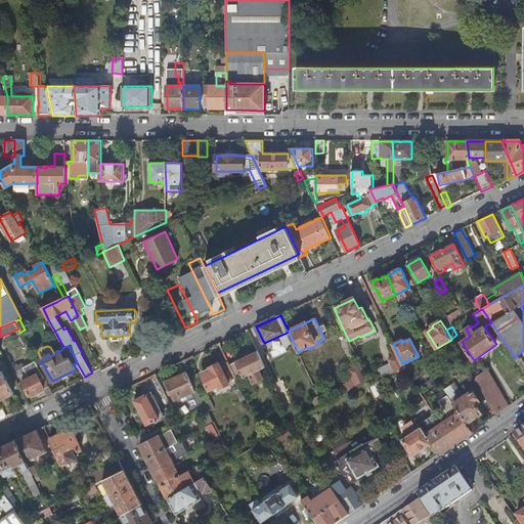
[(263,379),(259,370),(265,367),(258,350),(229,364),(235,377),(237,381),(250,375),(254,383),(263,379)]
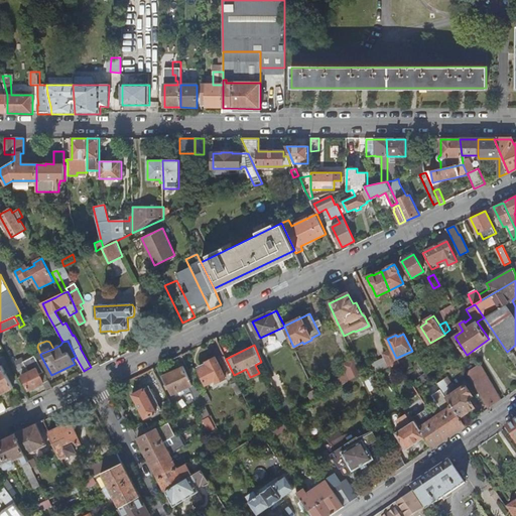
[(305,360),(300,349),(296,351),(301,362),(305,360)]
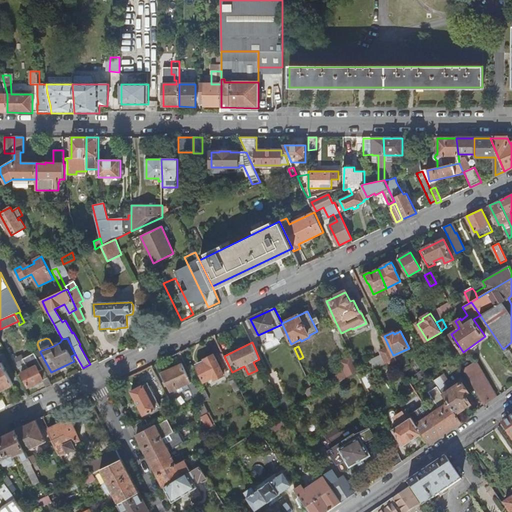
[(393,355),(389,347),(380,351),(382,355),(386,365),(396,361),(393,355)]
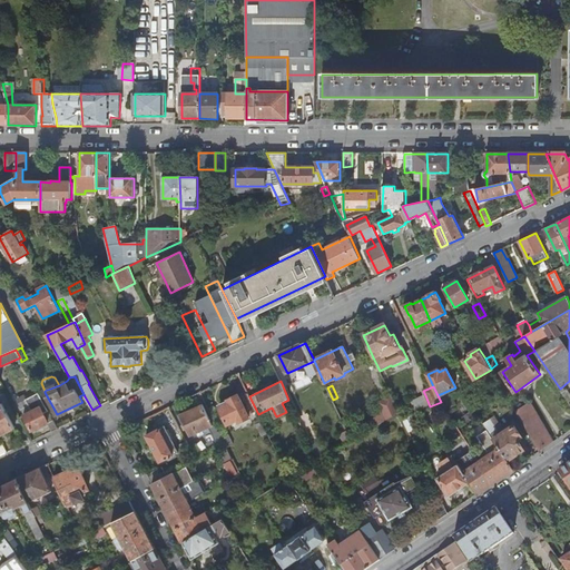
[(53,431),(58,429),(39,393),(27,399),(33,411),(25,415),(32,431),(42,425),(48,422),(53,431)]
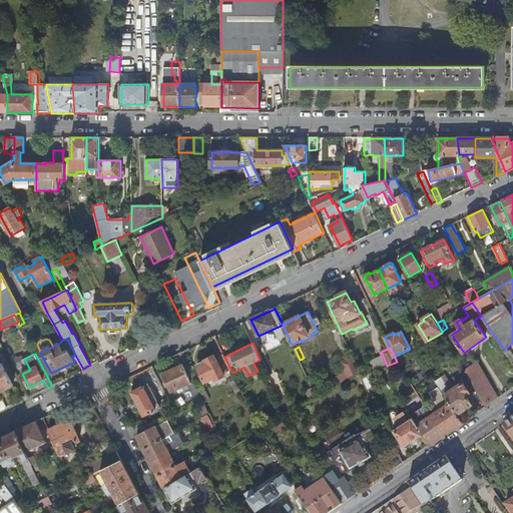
[(224,357),(223,355),(215,359),(223,373),(230,369),(224,357)]
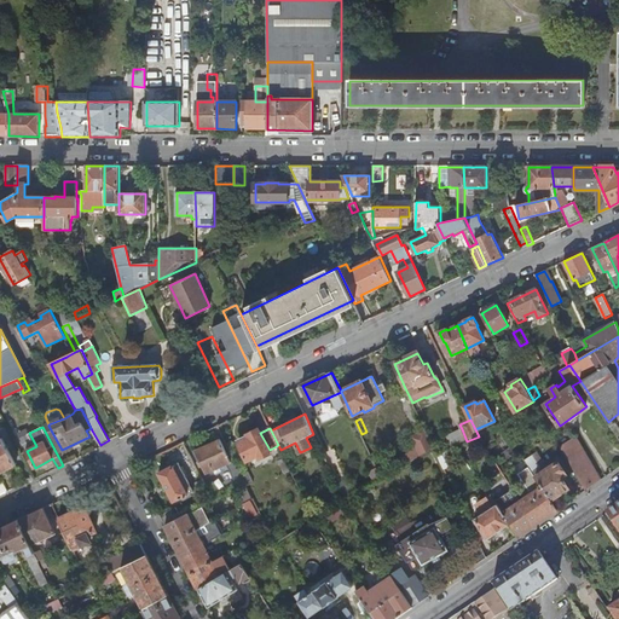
[(260,458),(271,453),(270,450),(260,433),(259,429),(237,440),(247,461),(258,455),(260,458)]
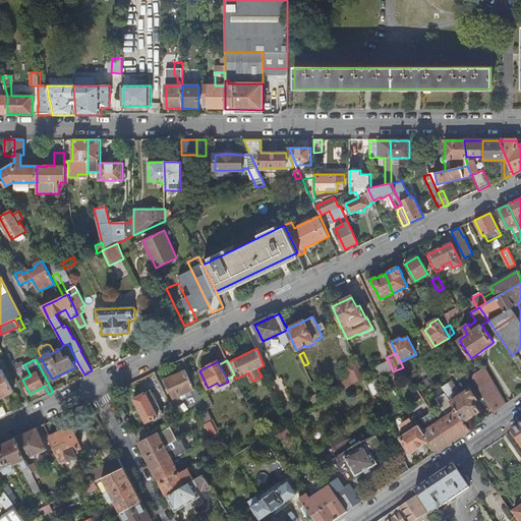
[(352,378),(340,385),(343,390),(353,384),(365,377),(358,361),(347,368),(352,378)]
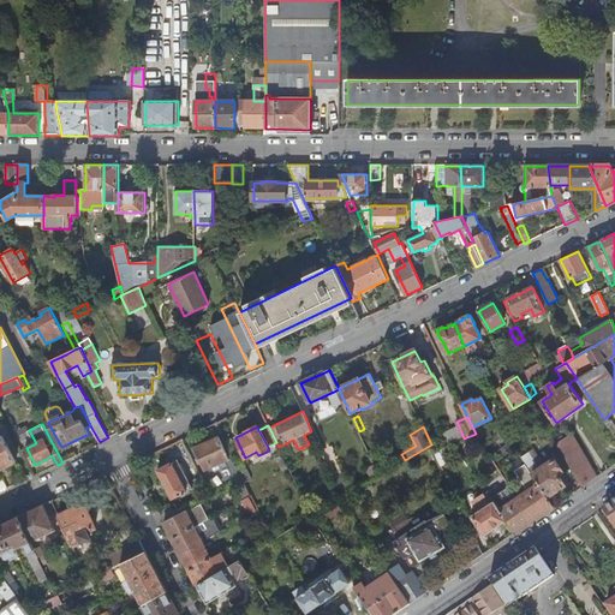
[(457,442),(464,439),(459,427),(445,434),(451,446),(457,442)]
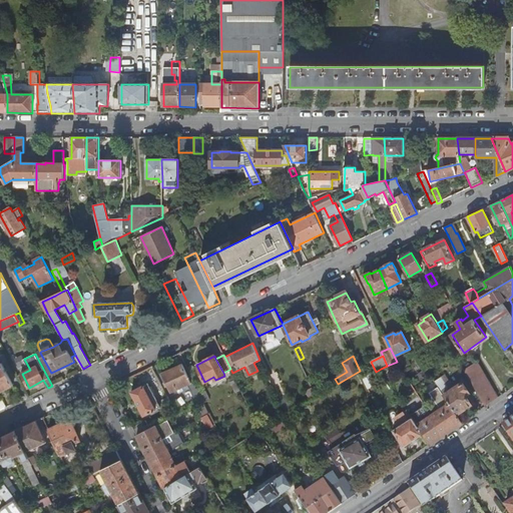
[(465,370),(487,407),(499,398),(477,362),(465,370)]
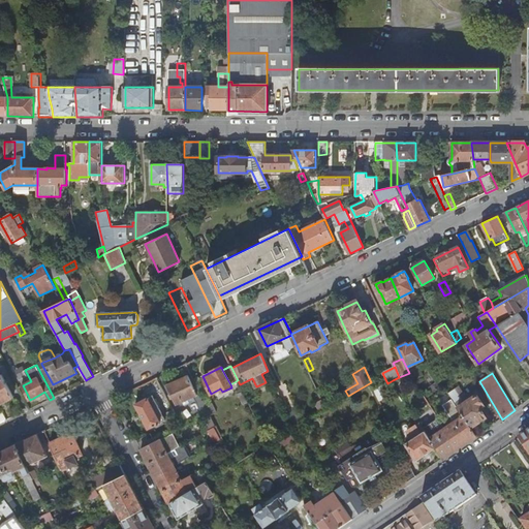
[(0,375),(0,405),(14,398),(1,375),(0,375)]
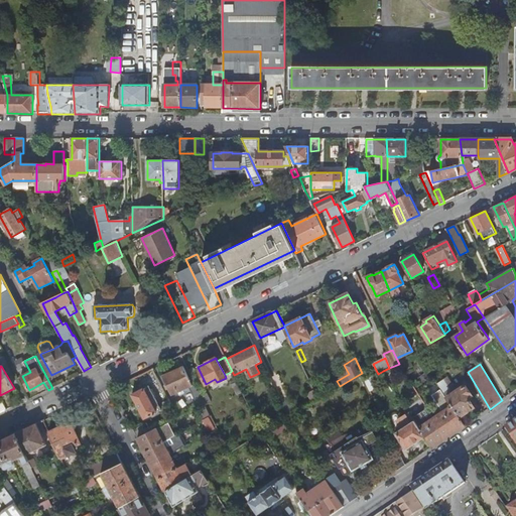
[(172,395),(188,387),(192,385),(183,366),(163,376),(172,395)]
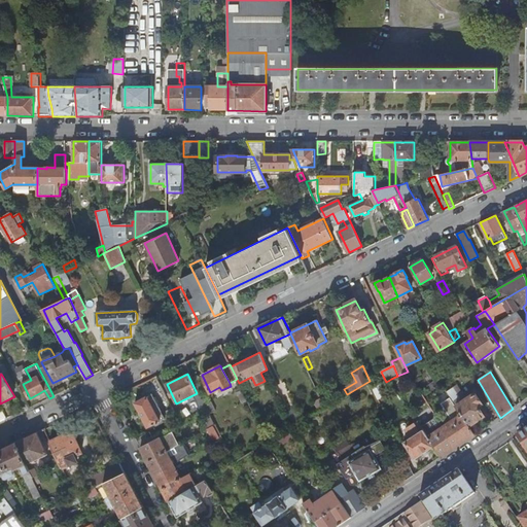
[(372,386),(370,381),(357,388),(360,393),(372,386)]
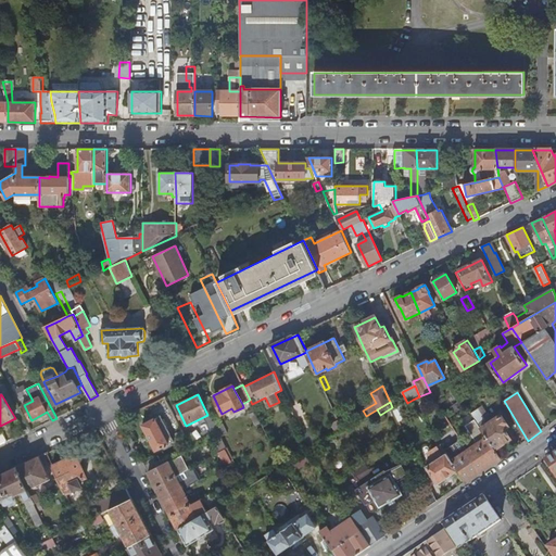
[(407,418),(402,405),(393,408),(400,421),(407,418)]
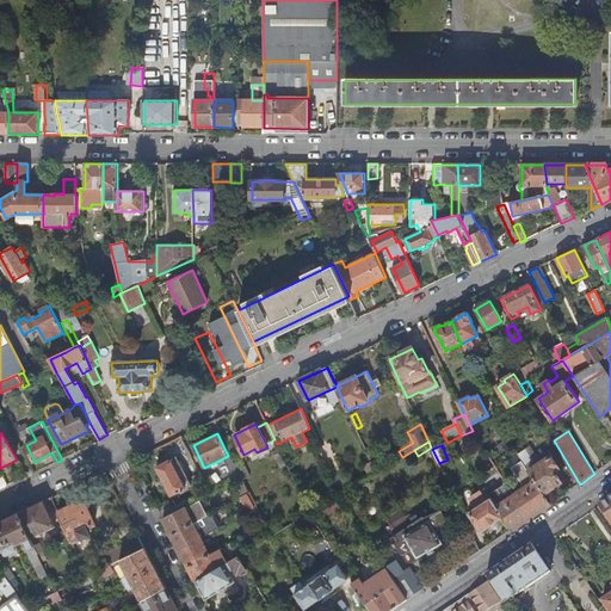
[(534,462),(526,449),(518,454),(523,461),(526,467),(534,462)]
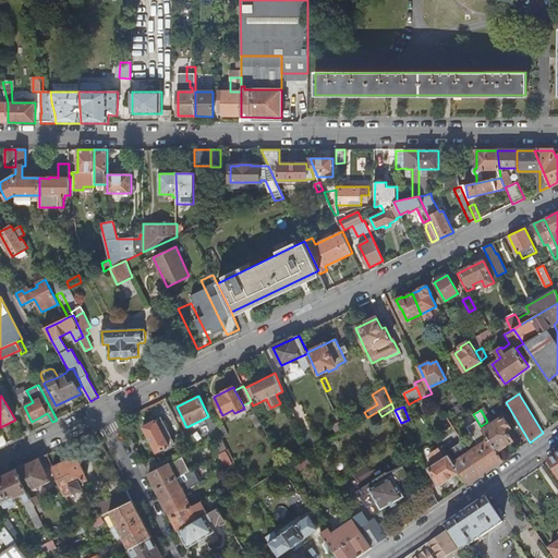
[(208,416),(204,419),(207,425),(210,424),(209,423),(214,421),(210,415),(208,416)]
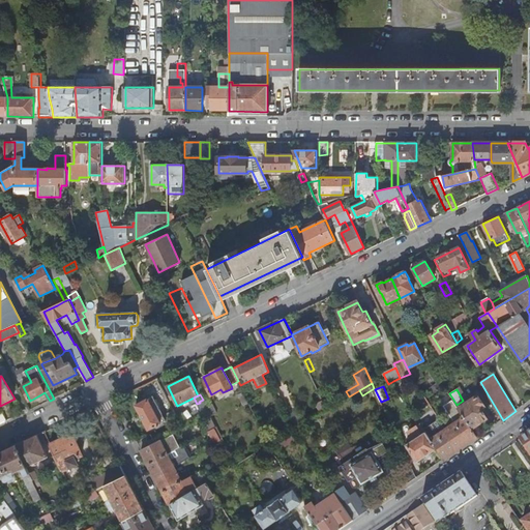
[(166,420),(153,396),(137,406),(149,430),(166,420)]
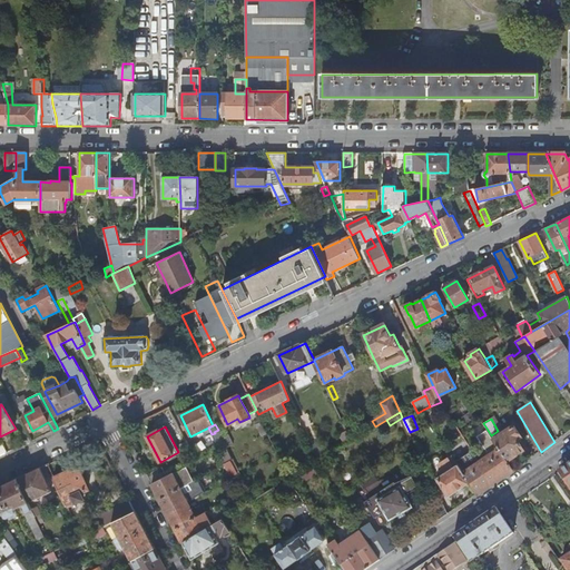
[(494,440),(508,460),(524,449),(518,439),(521,436),(514,426),(494,440)]
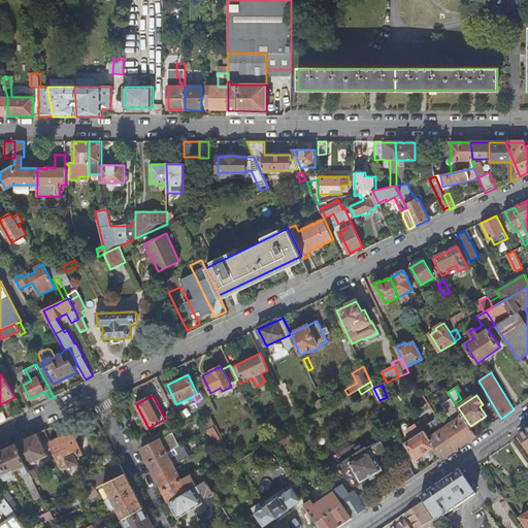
[(202,398),(198,400),(199,401),(205,415),(209,413),(202,398)]
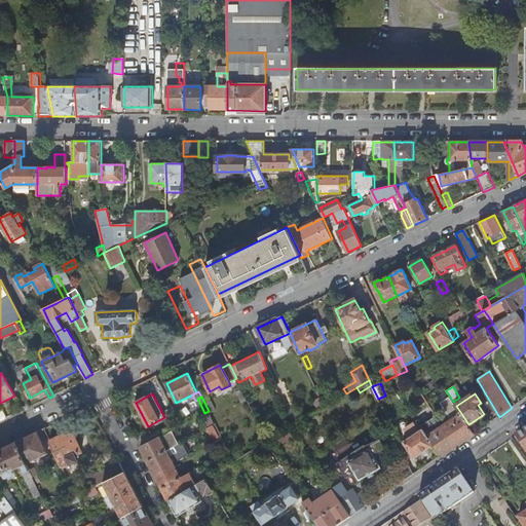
[(456,406),(453,402),(450,397),(441,402),(452,420),(428,437),(434,445),(441,456),(474,434),(468,424),(456,406)]
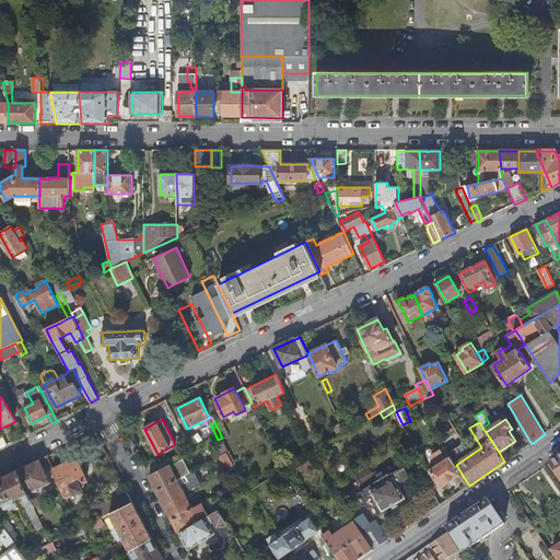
[(342,423),(336,427),(341,436),(347,433),(342,423)]
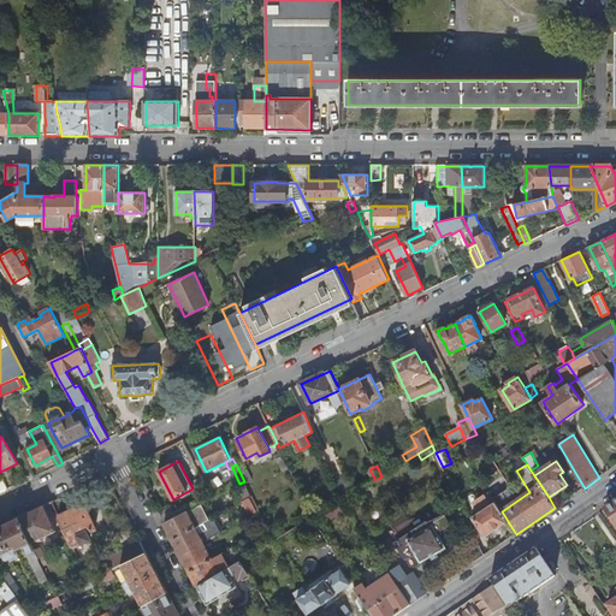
[(375,480),(369,469),(360,474),(365,486),(375,480)]
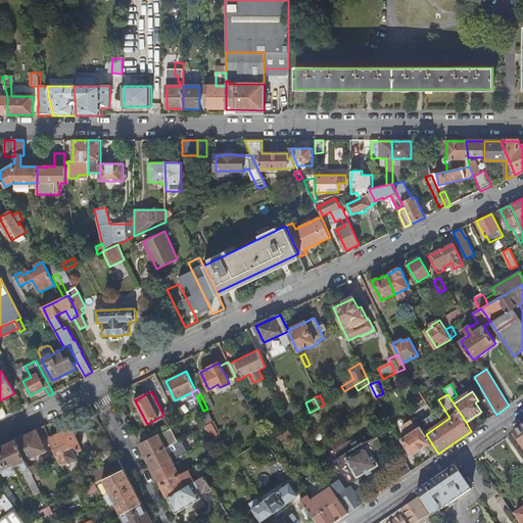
[(174,411),(171,406),(165,408),(169,415),(175,413),(174,411)]
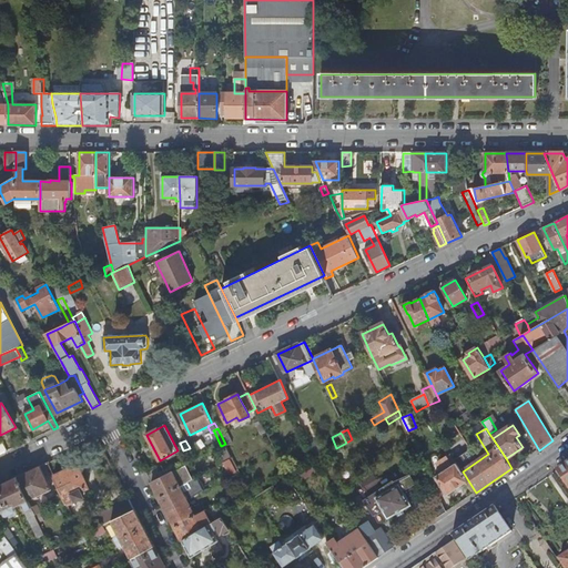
[(318,442),(311,446),(317,459),(325,455),(318,442)]
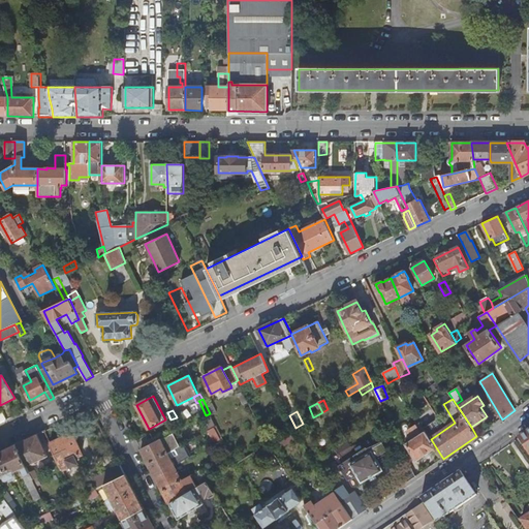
[(177,417),(182,428),(189,424),(183,412),(176,415),(177,417)]
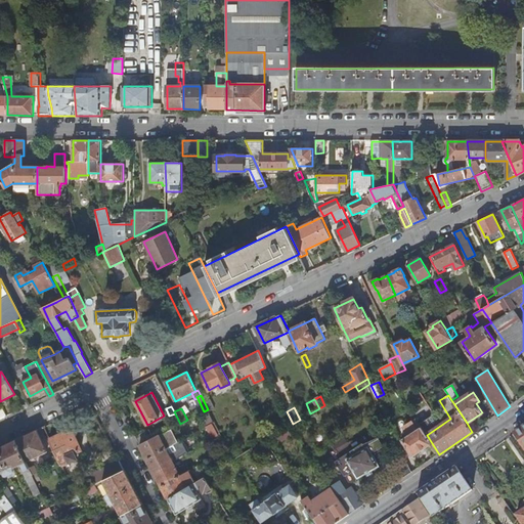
[(422,427),(417,420),(403,428),(408,435),(402,439),(413,455),(432,443),(427,435),(422,427)]
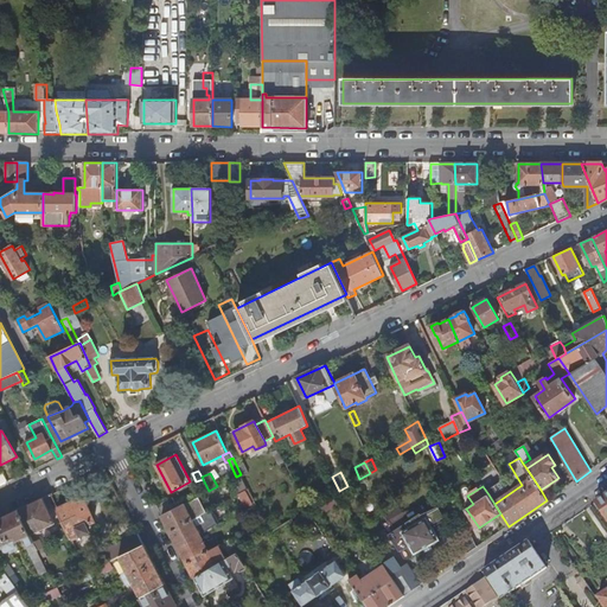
[(606,496),(596,504),(606,518),(606,496)]
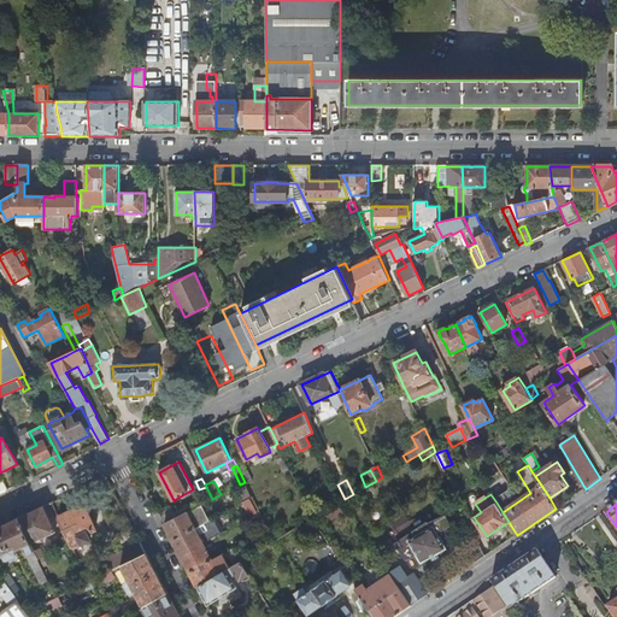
[(166,523),(175,540),(195,529),(199,527),(204,524),(210,521),(211,521),(203,505),(181,516),(166,523)]
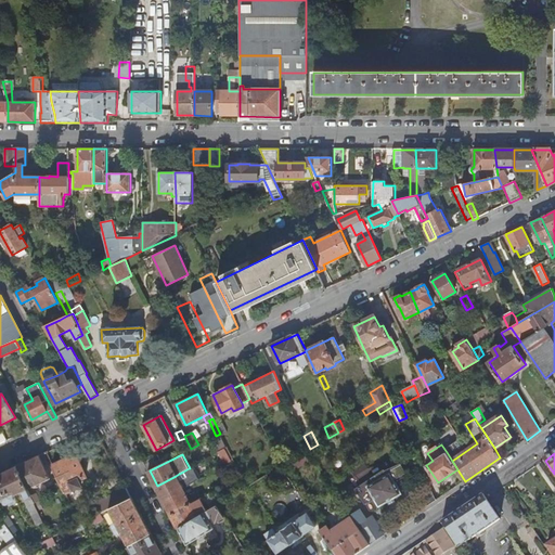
[(50,479),(39,455),(17,466),(28,489),(50,479)]
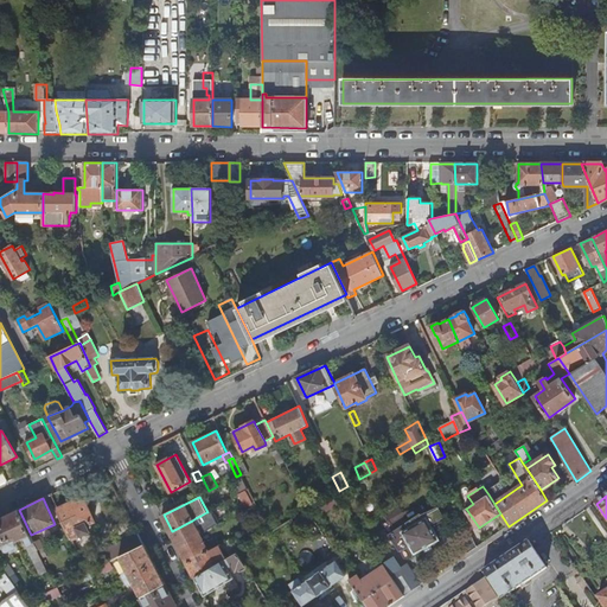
[(58,510),(72,538),(82,534),(82,535),(89,531),(87,525),(95,522),(83,498),(58,510)]
